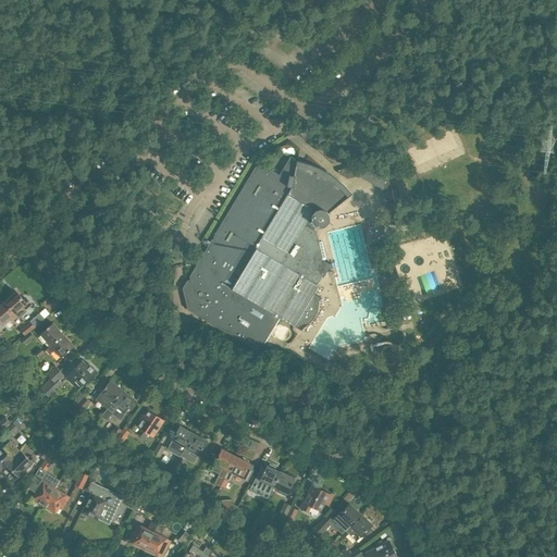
[(306,140),(310,137),(304,130),(299,134),(306,140)]
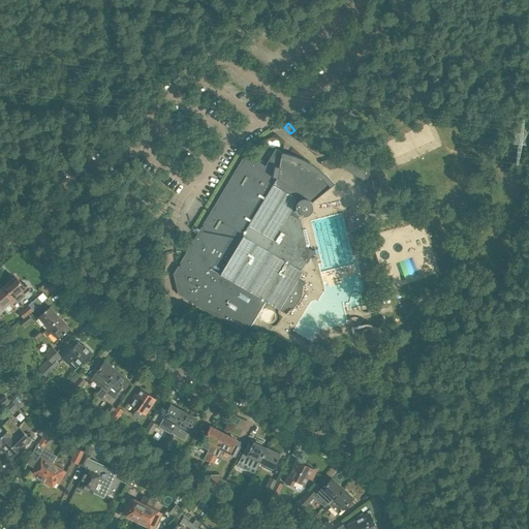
[(319,169),(311,163),(302,159),(292,155),(282,152),(275,149),(265,165),(245,154),(203,224),(203,226),(201,227),(180,262),(181,266),(178,267),(174,274),(178,294),(240,331),(250,329),(267,302),(286,313),(288,311),(290,310),(292,308),(293,307),(296,305),(297,304),(298,303),(299,301),(300,300),(301,298),(301,297),(302,294),(303,292),(303,291),(303,288),(304,286),(304,285),(305,282),(298,278),(303,271),(301,270),(306,262),(307,263),(310,257),(309,257),(310,254),(312,255),(316,254),(315,250),(313,250),(308,247),(309,245),(305,228),(303,229),(299,214),(300,214),(301,214),(301,215),(302,215),(304,215),(305,215),(306,215),(308,215),(309,214),(310,213),(311,213),(311,212),(312,211),(312,210),(313,209),(313,208),(313,207),(313,206),(313,205),(312,203),(311,201),(334,184),(327,176),(319,169)]
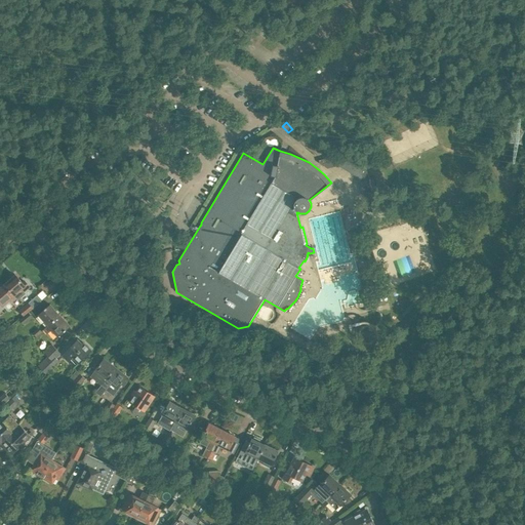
[(366,170),(339,154),(318,160),(319,163),(325,167),(337,164),(357,175),(362,194),(372,192),(366,170)]
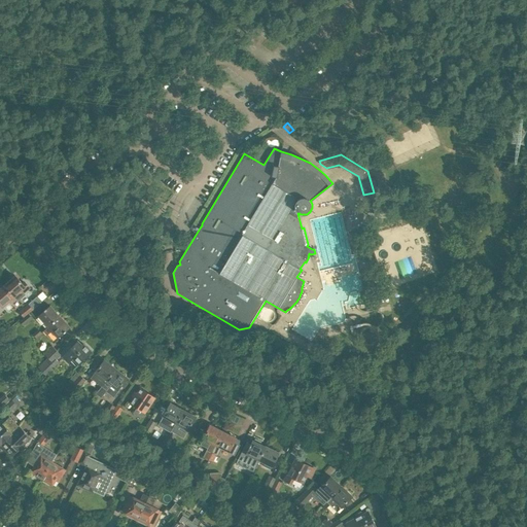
[(375,215),(383,213),(380,203),(373,205),(375,215)]
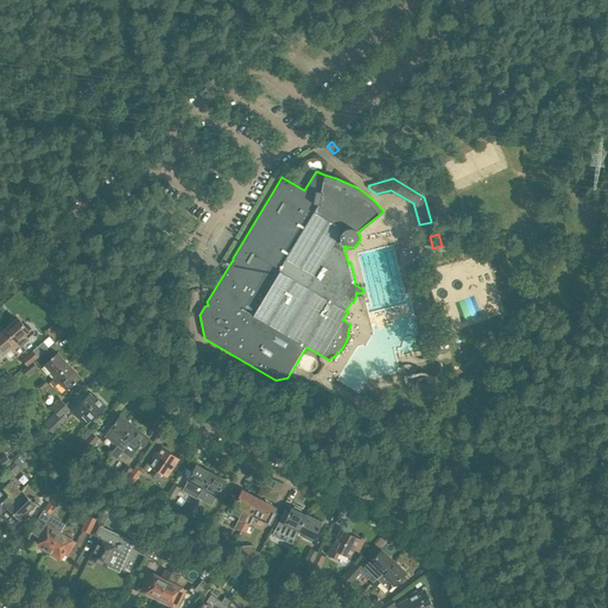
[(17,343),(19,346),(20,347),(29,340),(27,339),(35,333),(27,325),(25,327),(18,318),(5,329),(17,343)]
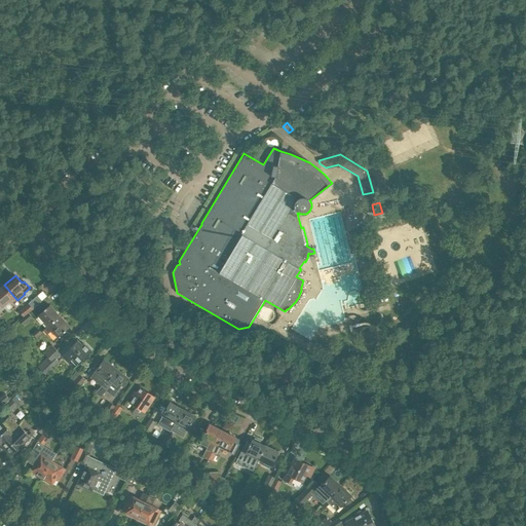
[(16,299),(14,297),(4,285),(0,288),(0,304),(1,304),(3,306),(8,301),(10,304),(16,299)]
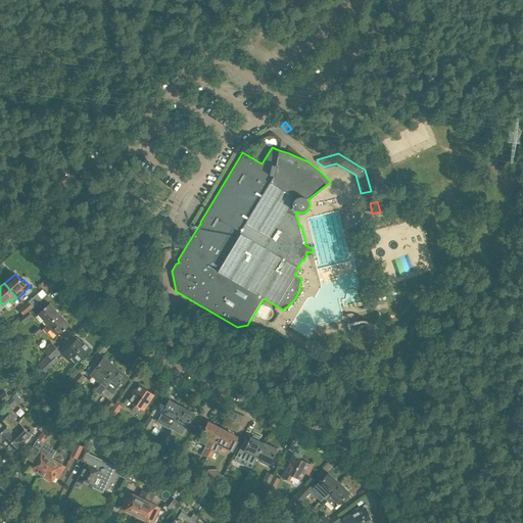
[(37,295),(29,301),(29,302),(33,306),(41,300),(37,295)]
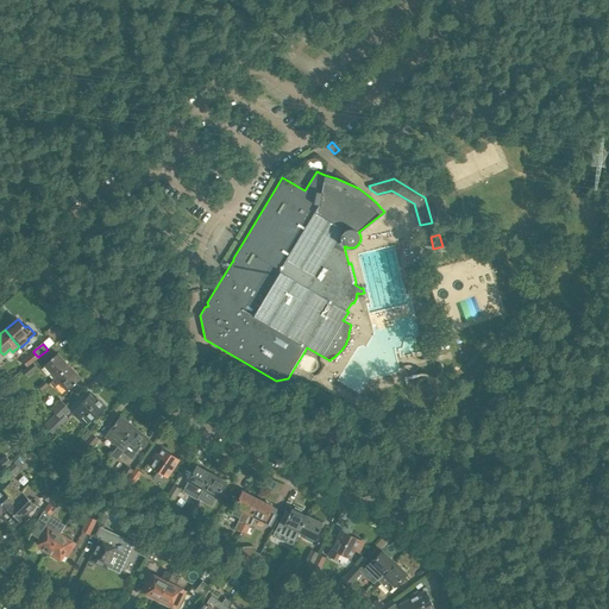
[(27,366),(38,358),(38,357),(33,352),(23,360),(27,366)]
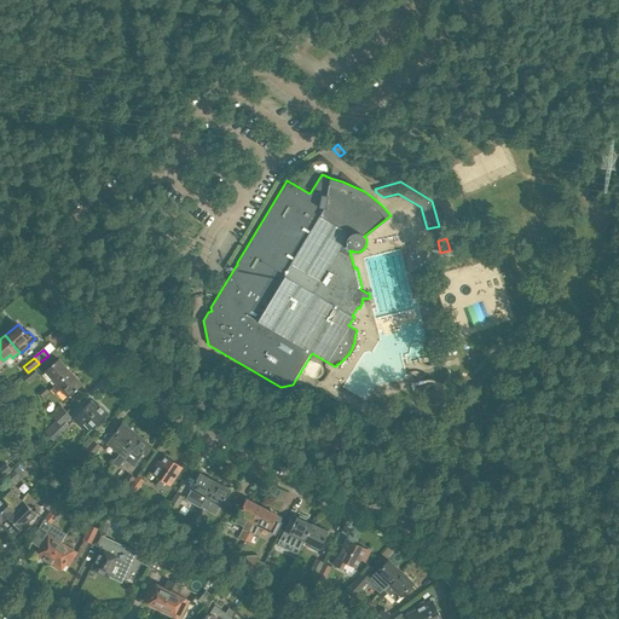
[(46,371),(57,385),(70,372),(59,359),(46,371)]
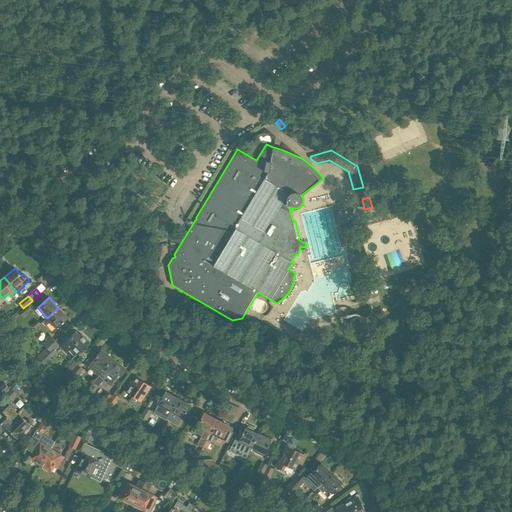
[(23,317),(32,310),(28,305),(19,312),(23,317)]
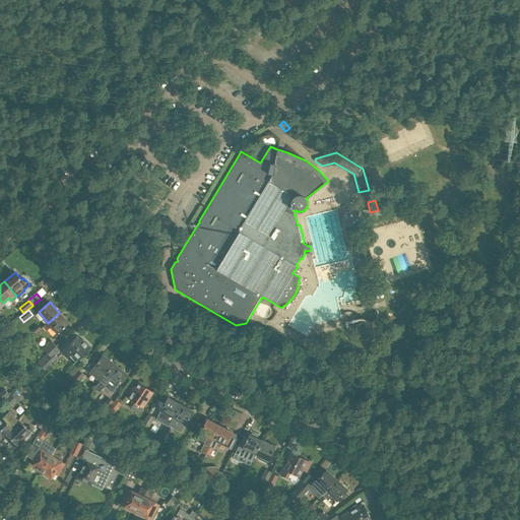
[(59,313),(48,323),(43,326),(47,331),(51,327),(57,333),(69,323),(59,312),(59,313)]
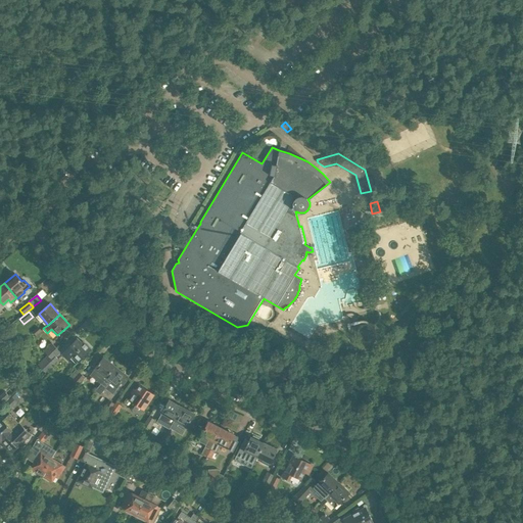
[(81,343),(77,339),(62,353),(68,360),(70,358),(77,364),(90,349),(83,342),(81,343)]
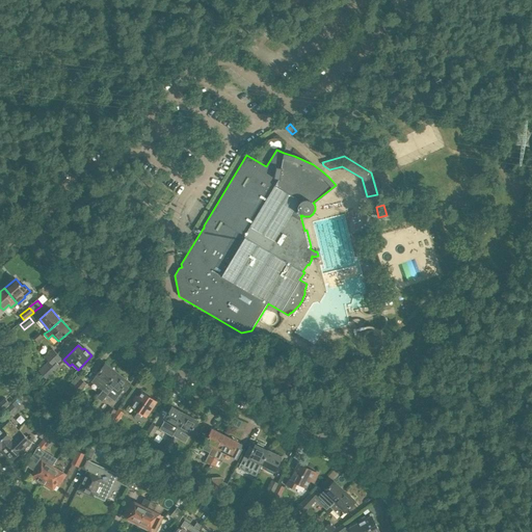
[(49,362),(57,353),(53,348),(45,357),(49,362)]
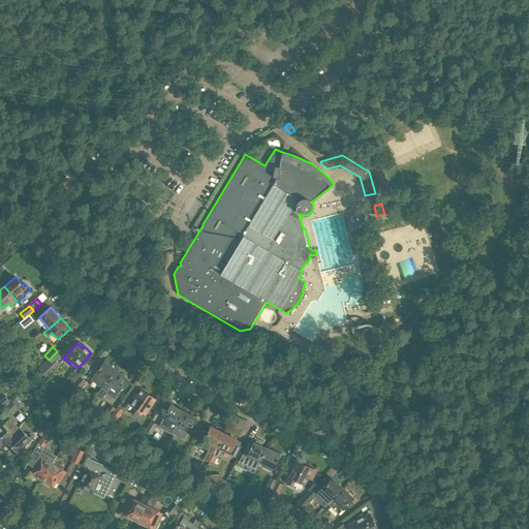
[(47,377),(60,364),(57,362),(62,356),(57,351),(49,360),(38,369),(47,377)]
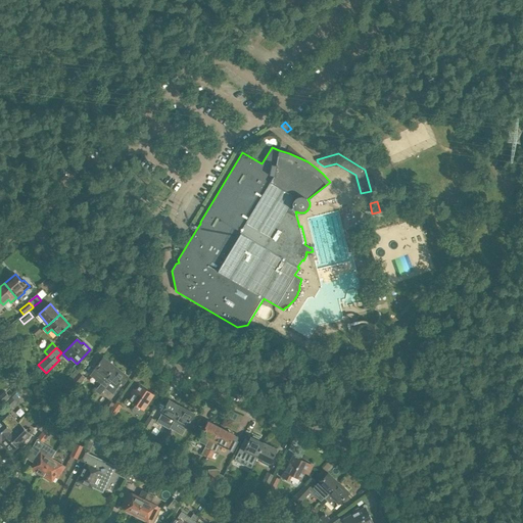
[(115,366),(103,358),(90,375),(101,384),(105,378),(115,366)]
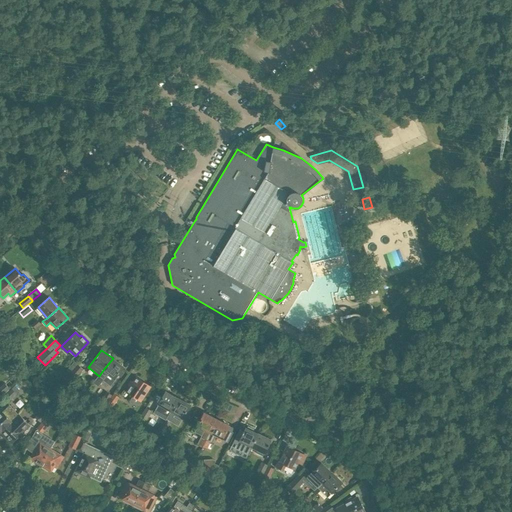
[(124,367),(113,358),(103,370),(99,376),(94,382),(99,386),(103,380),(111,386),(117,380),(115,378),(124,367)]
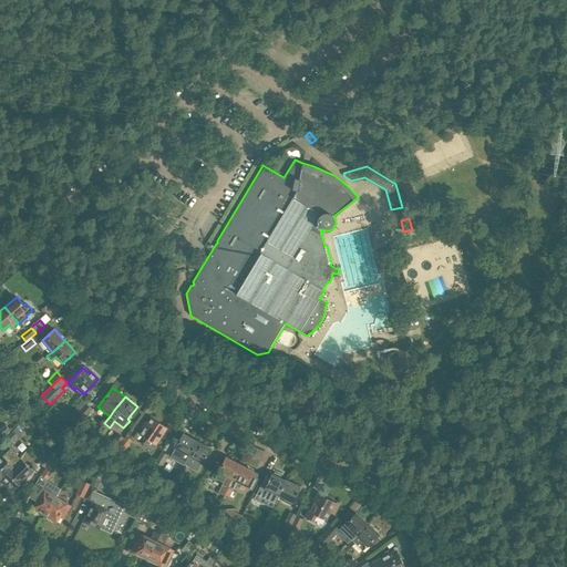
[(84,419),(92,409),(86,404),(78,413),(79,414),(73,419),(79,424),(83,418),(84,419)]
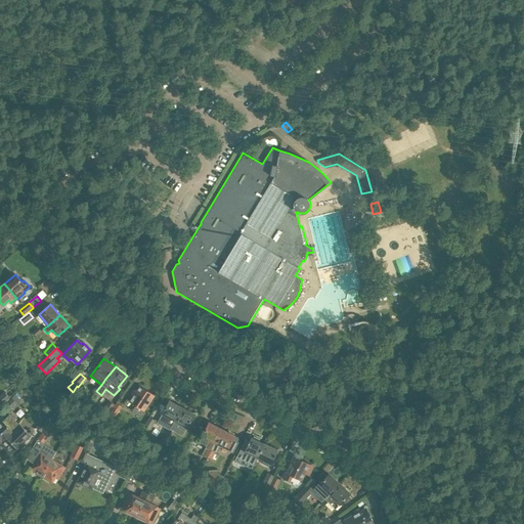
[(154,395),(140,386),(136,391),(135,390),(132,395),(133,395),(130,400),(136,404),(132,410),(140,416),(143,409),(144,409),(154,395)]
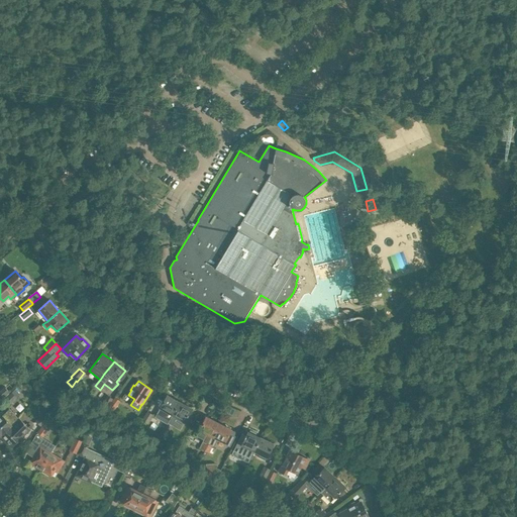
[(0,400),(9,392),(5,387),(0,391),(0,400)]
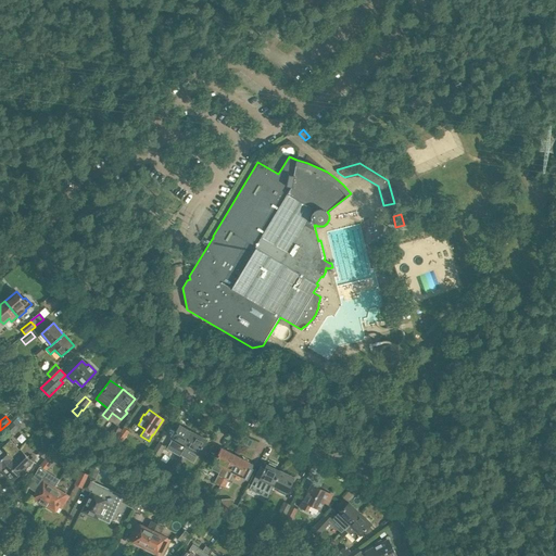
[(21,424),(16,419),(13,422),(13,421),(3,431),(10,437),(19,428),(19,427),(21,424)]
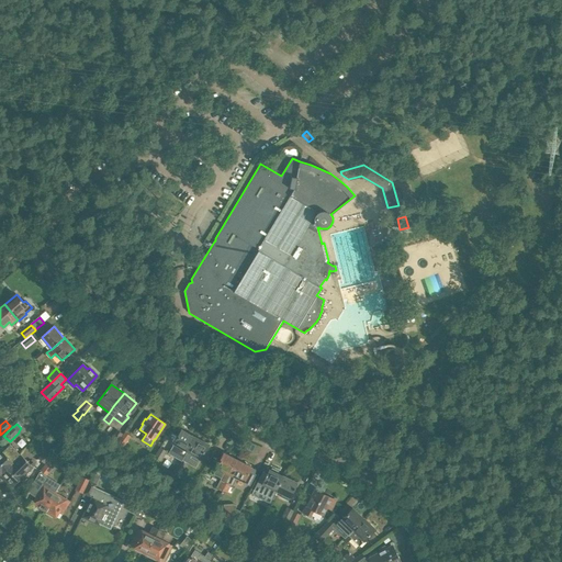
[(116,444),(123,434),(117,429),(110,439),(116,444)]
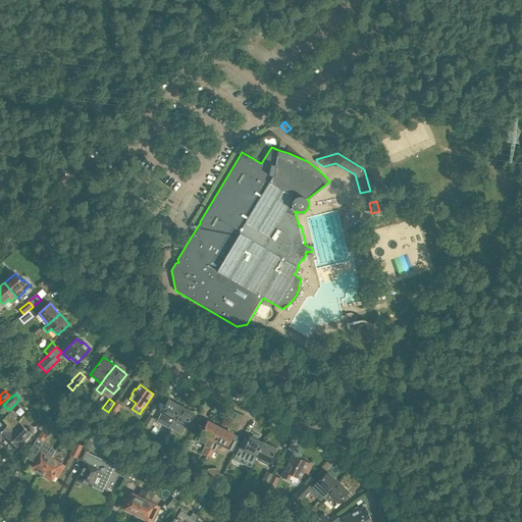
[(180,406),(169,400),(156,421),(168,428),(180,406)]
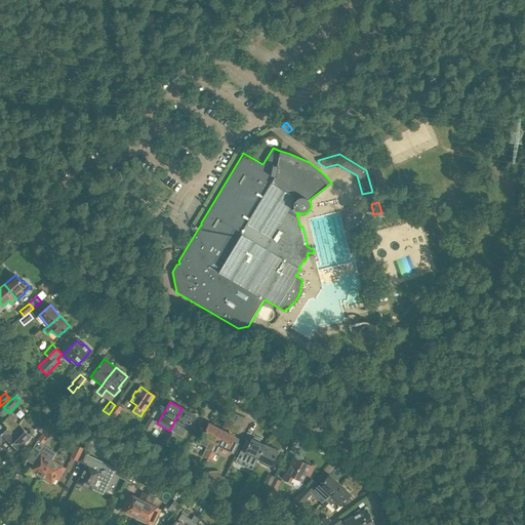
[(116,417),(123,408),(117,403),(110,413),(116,417)]
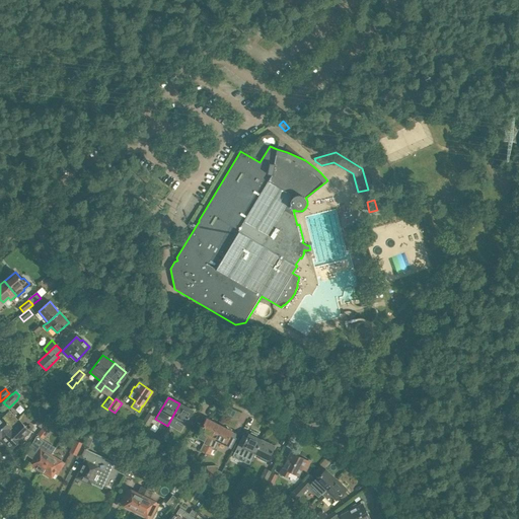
[(179,403),(167,426),(164,431),(169,433),(174,425),(175,426),(177,422),(184,425),(193,411),(180,403),(179,403)]
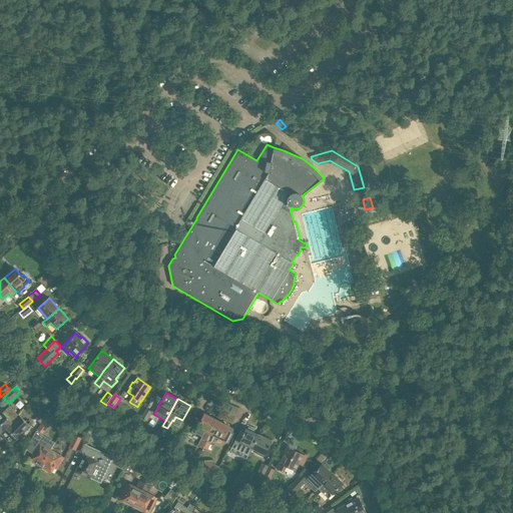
[(0,432),(1,434),(12,422),(19,416),(11,408),(7,403),(0,410),(0,411),(0,432)]
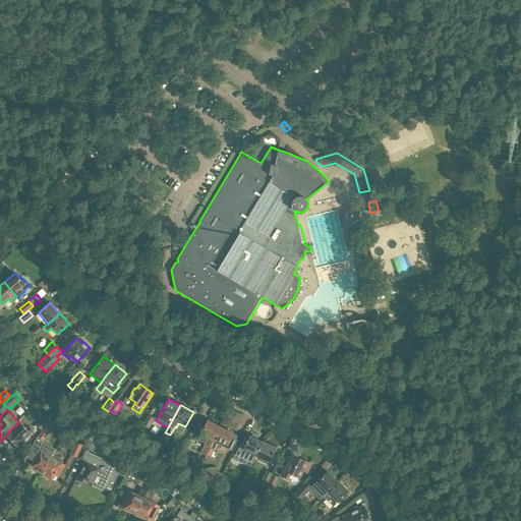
[(54,415),(48,410),(36,425),(42,430),(54,415)]
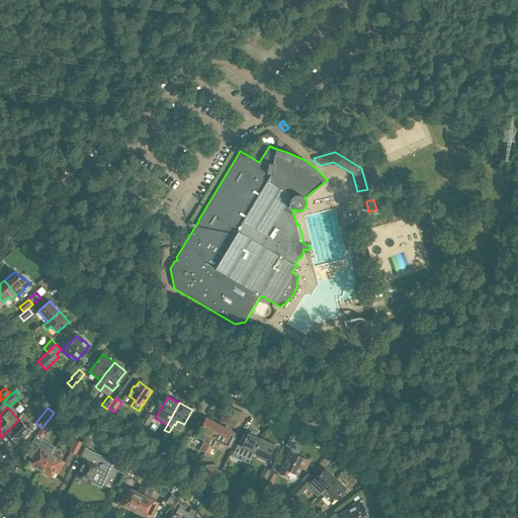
[(154,416),(148,412),(142,421),(149,425),(154,416)]
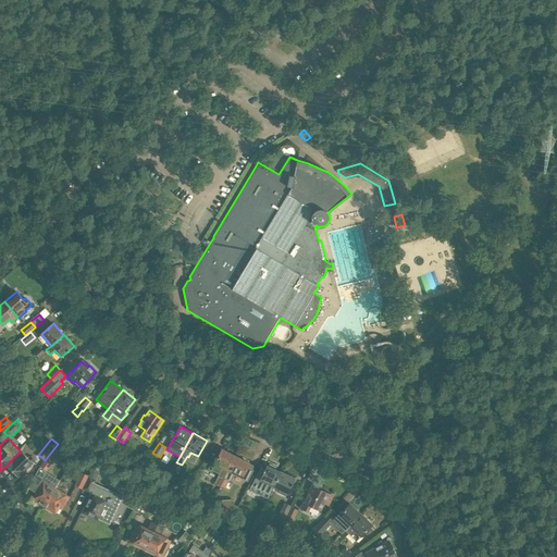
[(48,469),(61,454),(54,448),(41,463),(48,469)]
